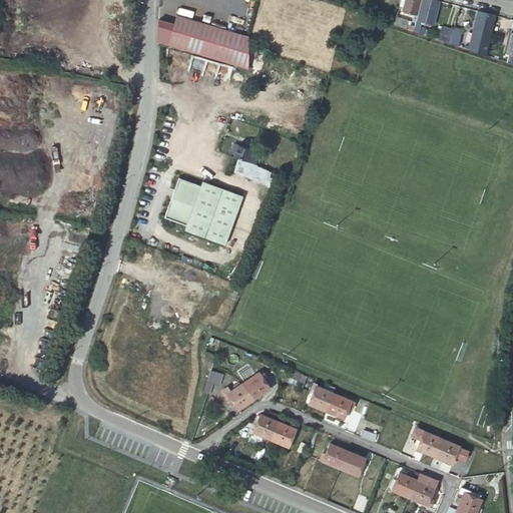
[(418,14),(421,0),(404,0),(403,7),(402,11),(418,14)]
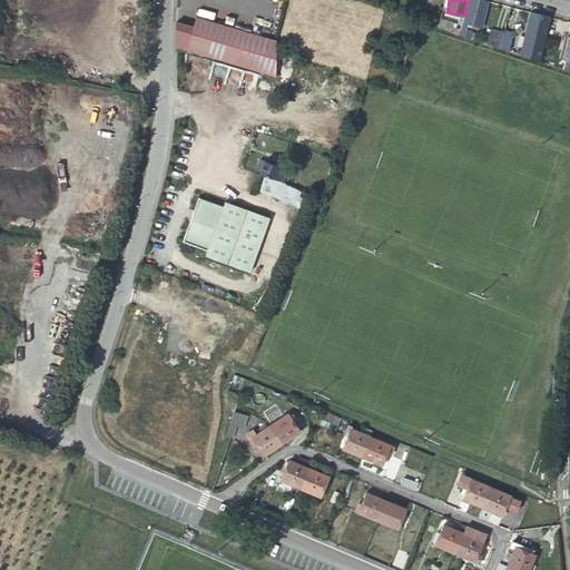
[(482,27),(488,1),(481,0),(468,0),(464,16),(461,29),(459,35),(471,38),(472,33),(465,31),(468,23),(482,27)]
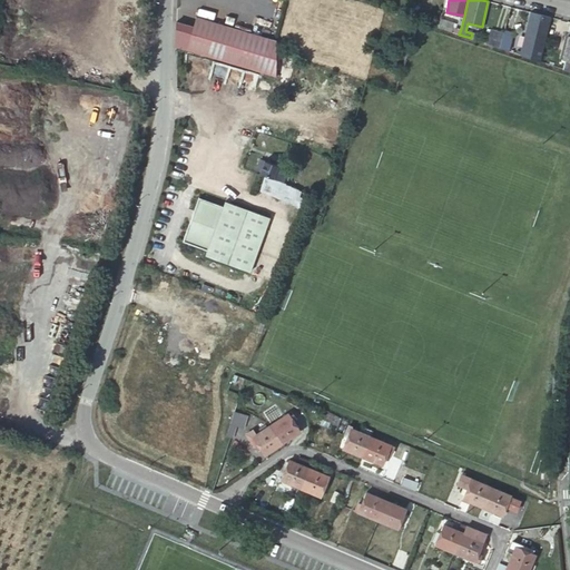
[(550,17),(530,12),(521,56),(539,61),(550,17)]
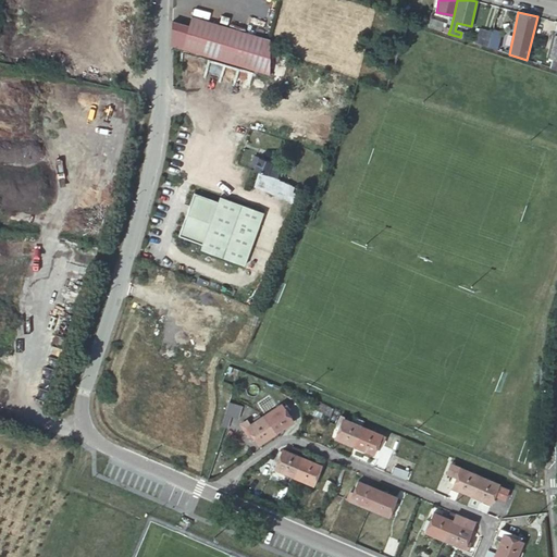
[(188,26),(173,21),(172,46),(183,49),(225,62),(260,72),(270,74),(270,50),(271,40),(193,16),(188,26)]
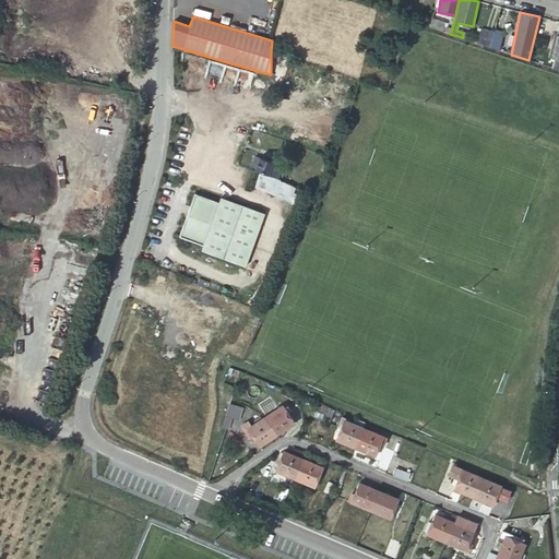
[(429,26),(450,34),(452,28),(448,26),(448,23),(431,19),(429,26)]
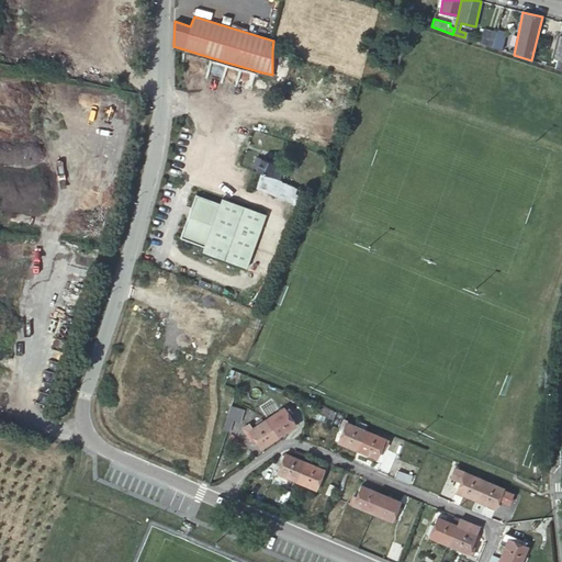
[(479,43),(493,47),(494,41),(496,33),(483,30),(482,36),(479,43)]
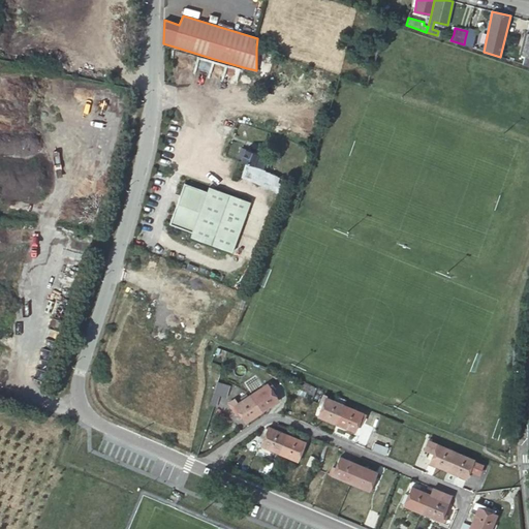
[(465,38),(464,44),(472,48),(476,30),(468,28),(467,31),(465,38)]
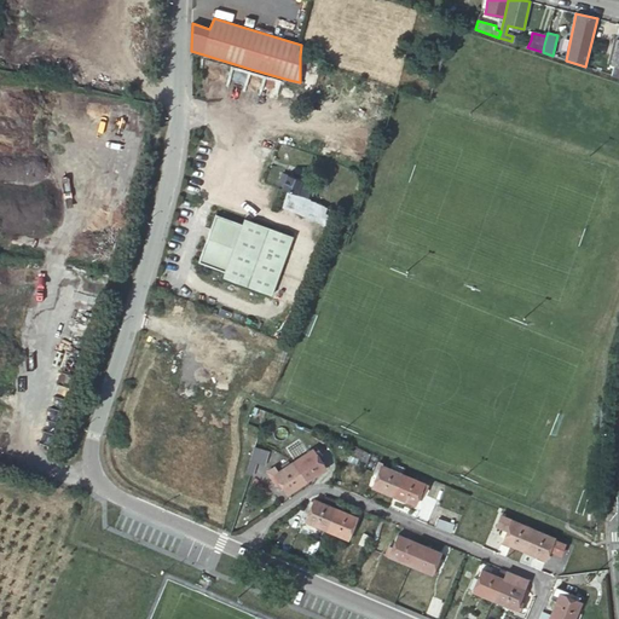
[(287,179),(282,189),(307,197),(311,187),(300,184),(287,179)]
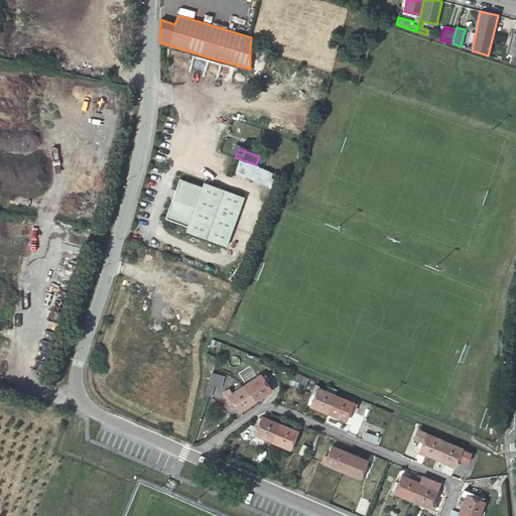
[(188,227),(186,231),(226,247),(245,198),(205,182),(204,187),(181,178),(166,219),(188,227)]
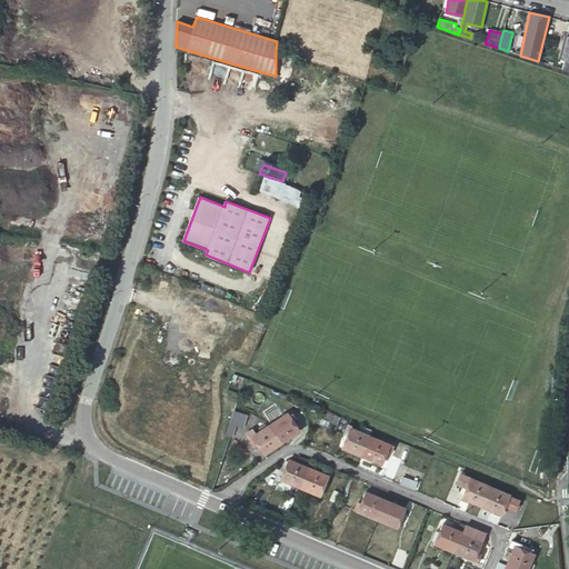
[(229,421),(225,436),(230,437),(231,438),(236,426),(243,428),(247,416),(235,409),(230,422),(229,421)]
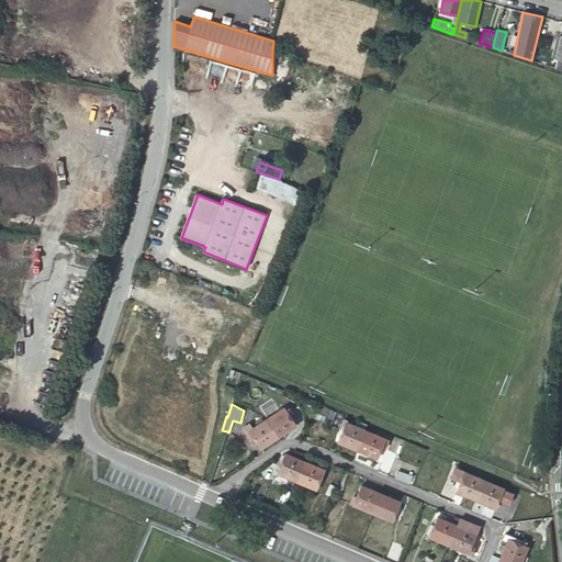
[(266,419),(278,437),(295,425),(283,407),(266,419)]
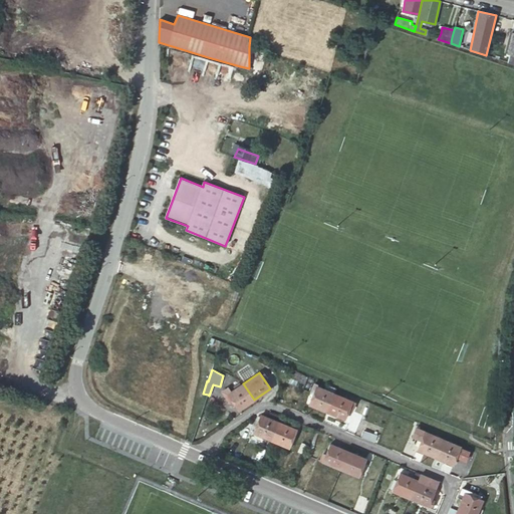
[(238,411),(254,400),(243,383),(231,392),(228,388),(222,392),(228,402),(231,400),(238,411)]
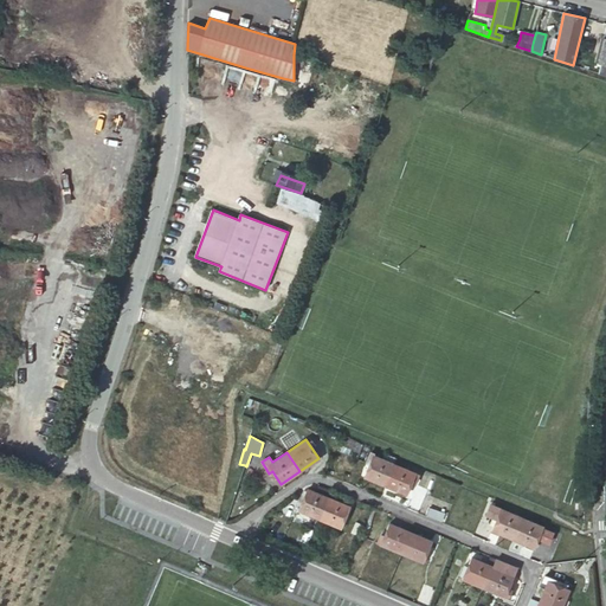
[(363,477),(385,485),(393,464),(373,456),(374,453),(369,452),(367,458),(371,459),(363,477)]
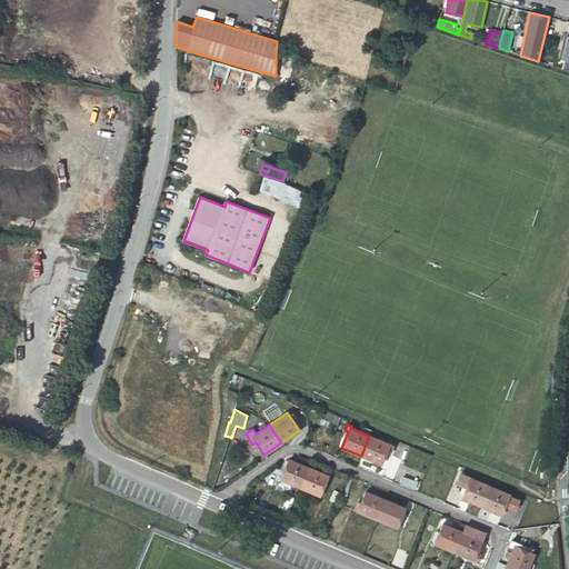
[(369,436),(361,456),(381,465),(387,452),(389,453),(392,446),(369,436)]
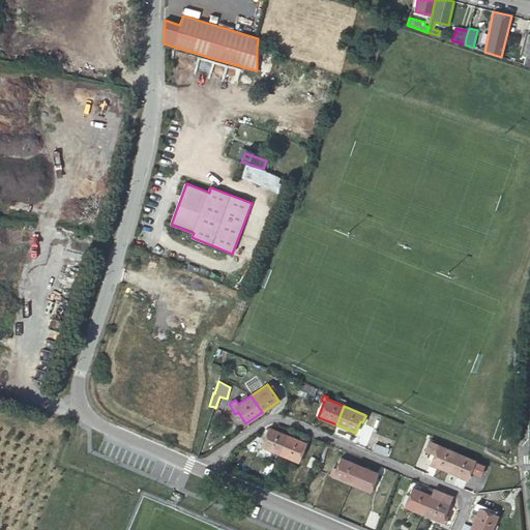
[(289,430),(277,424),(275,431),(287,436),(289,430)]
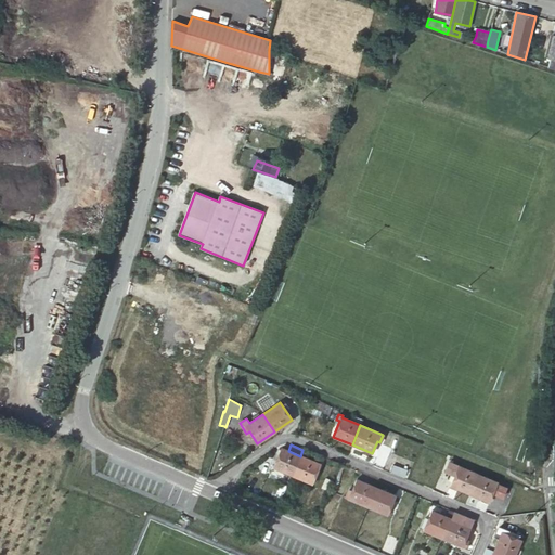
[(272,467),(292,475),(300,456),(288,451),(281,448),(272,467)]
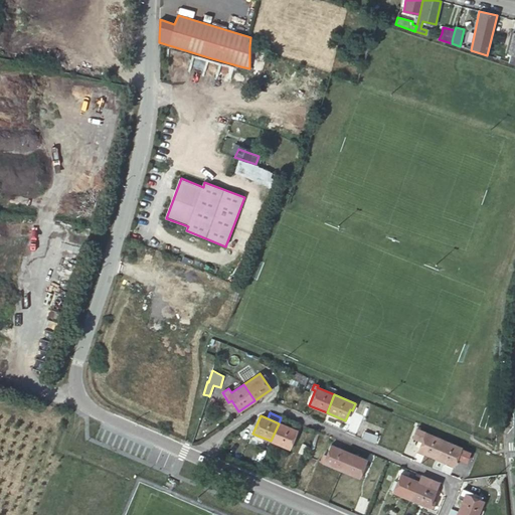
[(436,458),(444,440),(424,433),(427,427),(416,422),(410,437),(418,441),(421,435),(423,436),(417,451),(436,458)]
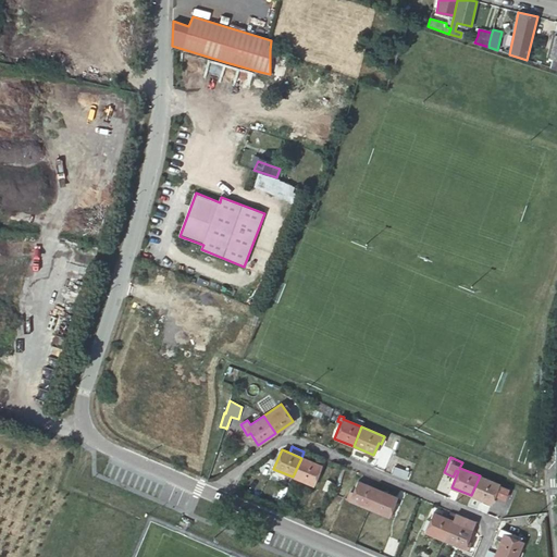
[(301,458),(293,477),(312,485),(321,466),(301,458)]
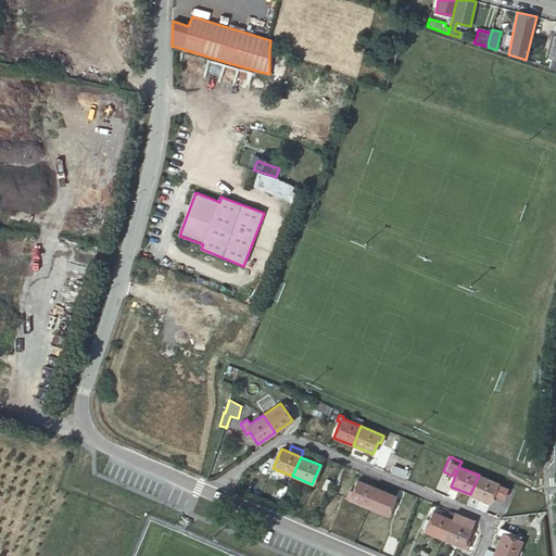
[(407,471),(394,465),(391,471),(404,478),(407,471)]
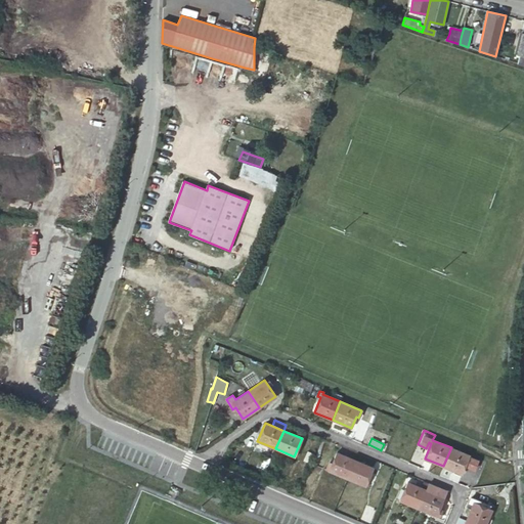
[(339,445),(336,452),(354,460),(356,453),(339,445)]
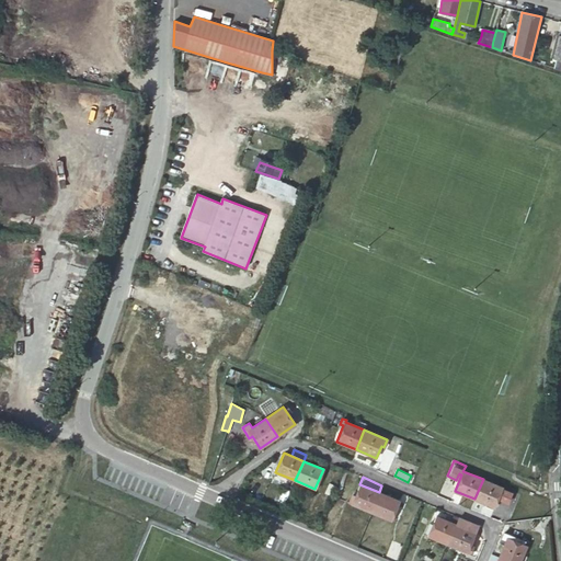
[(502,488),(483,479),(474,499),(494,507),(502,488)]
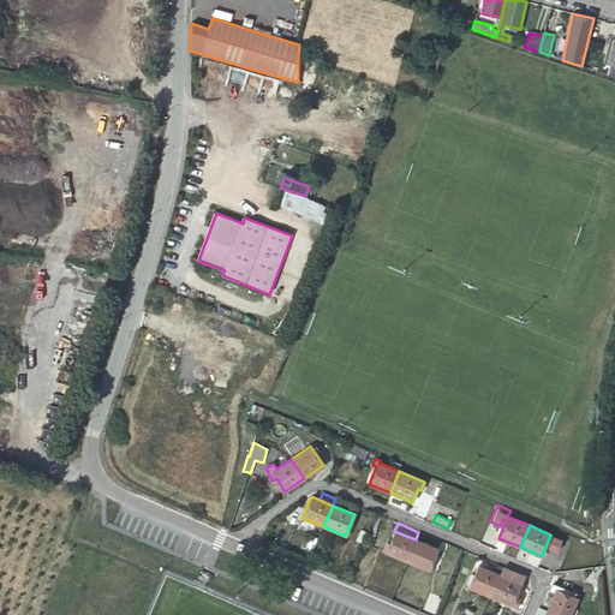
[(370,530),(363,526),(358,539),(364,542),(370,530)]
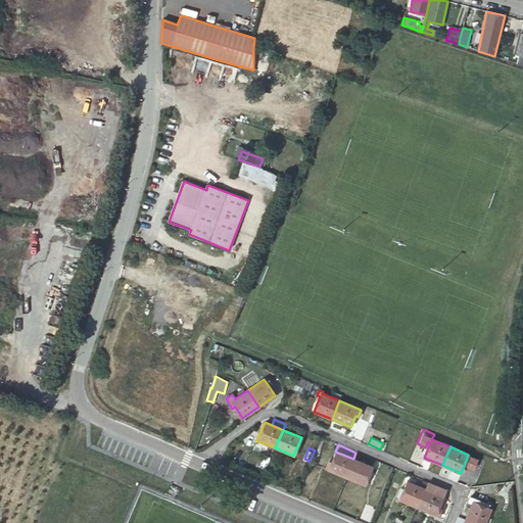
[(325,469),(346,478),(353,459),(335,452),(331,463),(328,462),(325,469)]
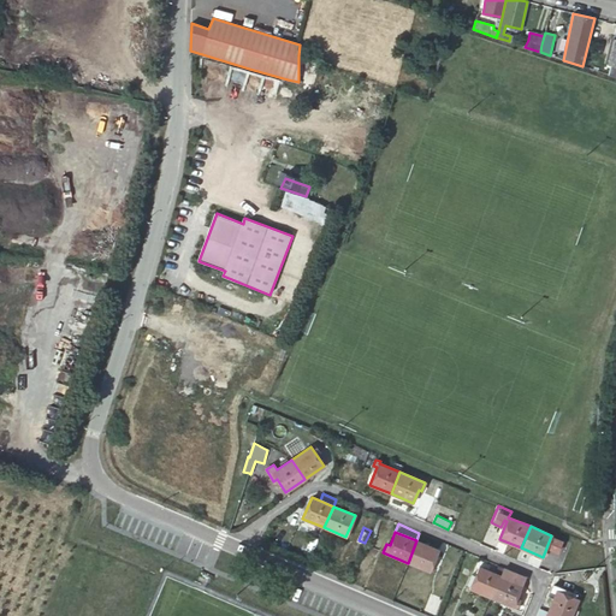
[(416,540),(408,563),(430,572),(438,550),(416,540)]
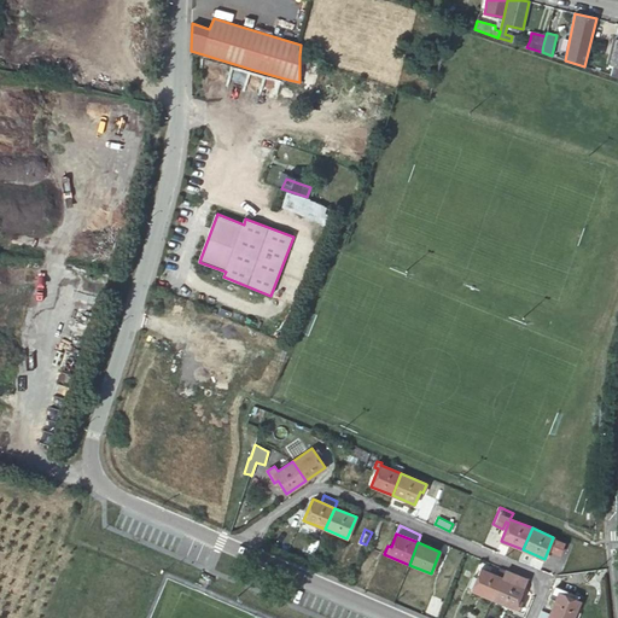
[(542,572),(552,576),(559,559),(549,554),(542,572)]
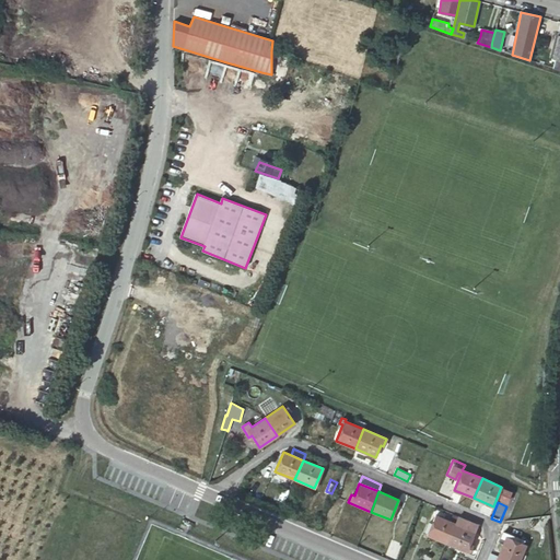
[(455,524),(458,516),(440,509),(435,515),(455,524)]
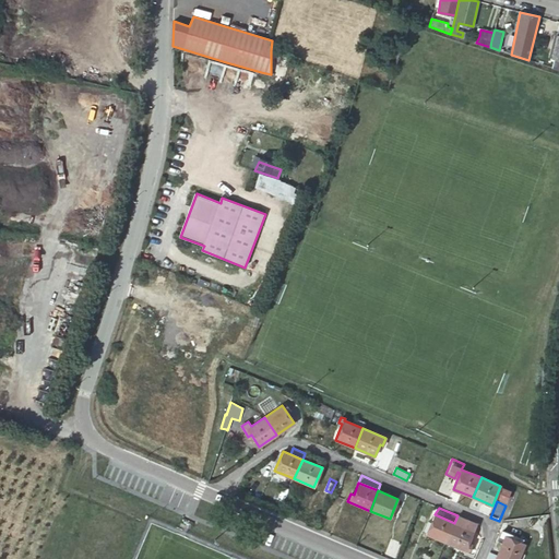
[(426,534),(445,543),(454,523),(435,514),(426,534)]
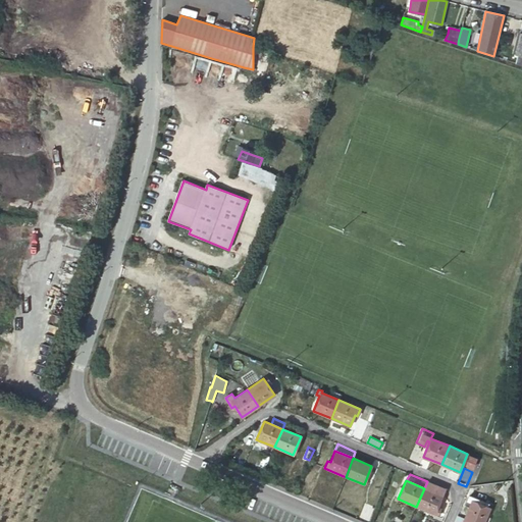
[(445,489),(427,481),(424,488),(416,507),(437,515),(440,508),(437,507),(442,496),(445,489)]
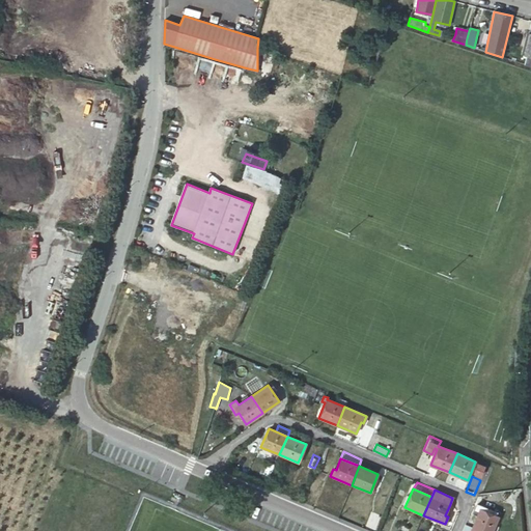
[(478,502),(475,510),(478,511),(479,508),(493,514),(495,508),(478,502)]
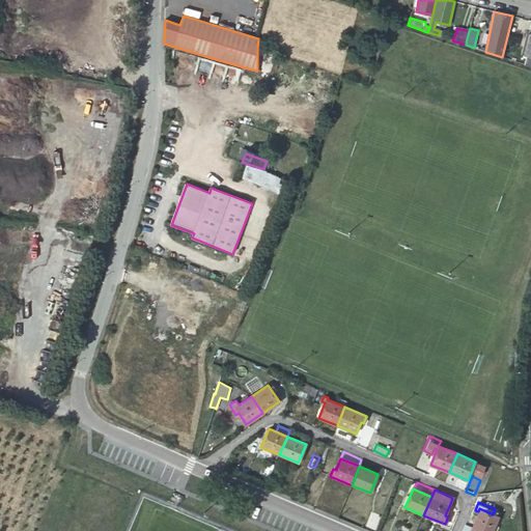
[(472,527),(480,530),(492,530),(498,516),(493,514),(479,508),(478,511),(472,527)]
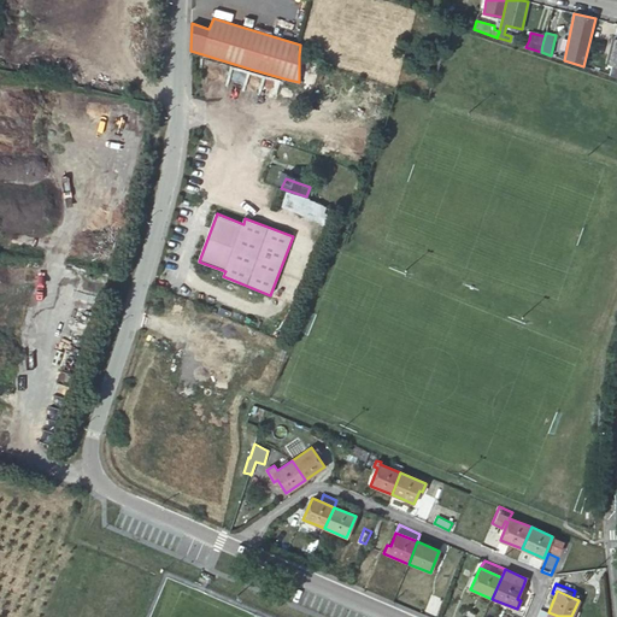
[(552,593),(550,592),(541,610),(548,612),(556,594),(552,593)]
